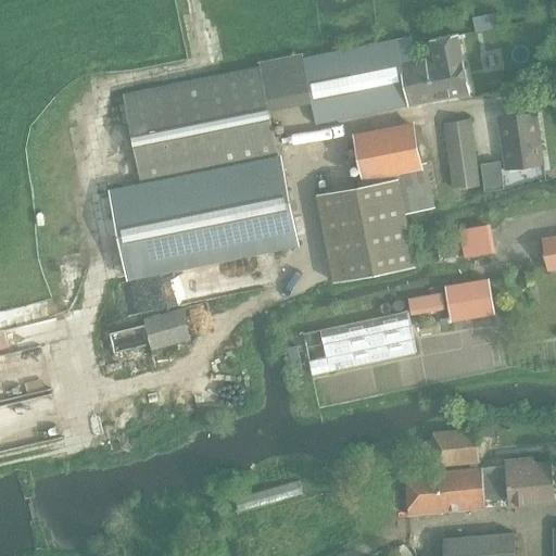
[(409,106),(434,102),(470,95),(458,35),(431,40),(434,58),(417,61),(413,38),(303,60),(317,125),(409,106)]
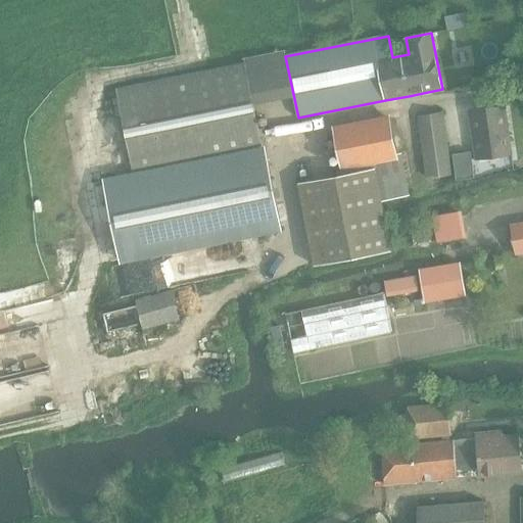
[(454,49),(458,66),(476,62),(472,45),(454,49)]
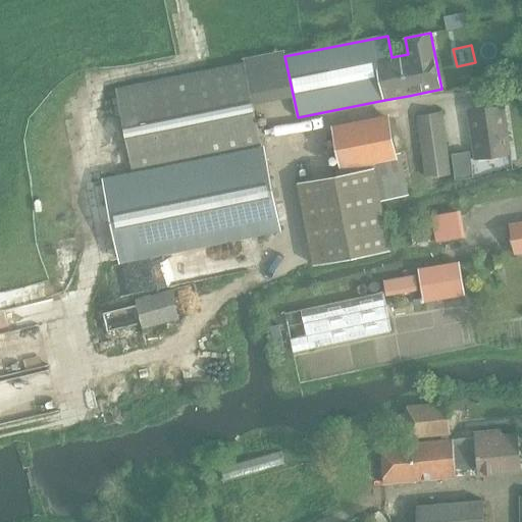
[(116,89),(128,147),(134,175),(104,181),(120,260),(280,227),(244,63),(116,89)]
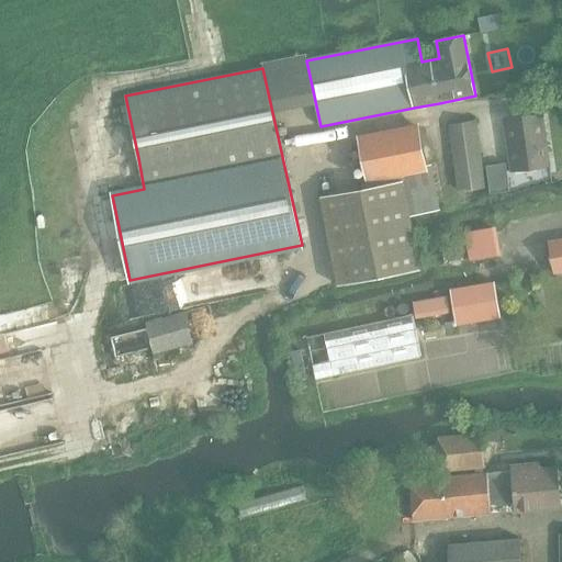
[(542,114),(504,120),(510,171),(549,166),(542,114)]
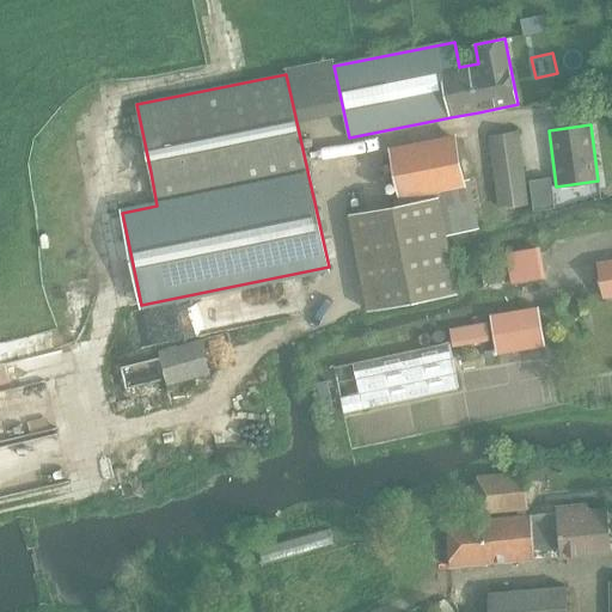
[(527,203),(516,133),(489,136),(499,207),(527,203)]
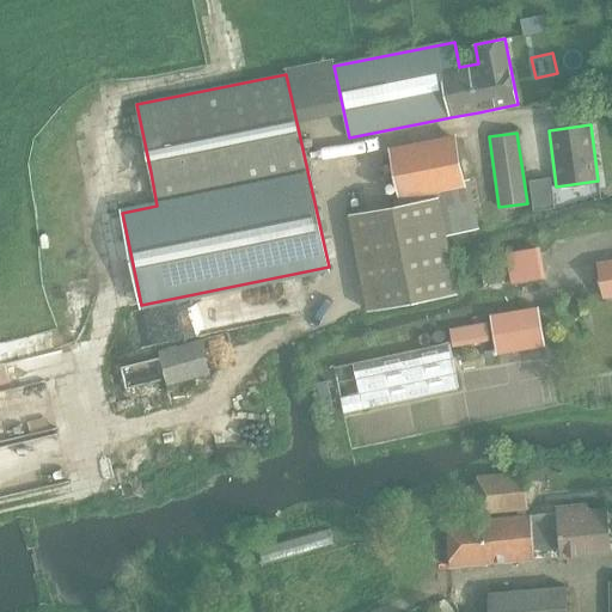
[(401,193),(402,196),(466,184),(457,139),(390,153),(398,194),(401,193)]
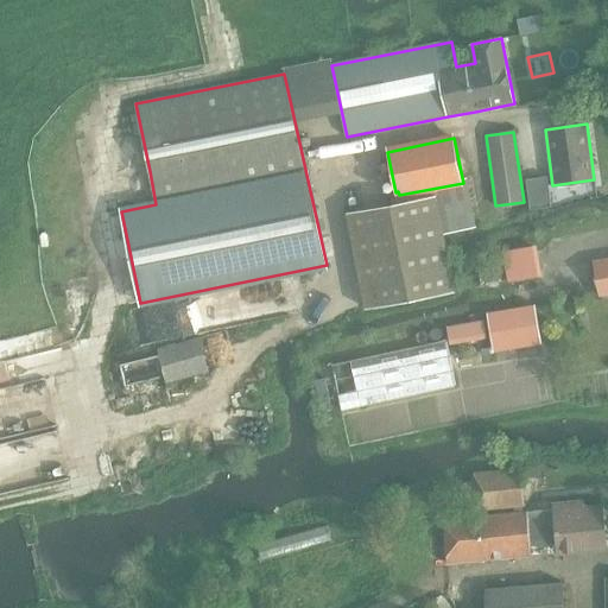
[(551,207),(546,177),(526,179),(530,209),(551,207)]
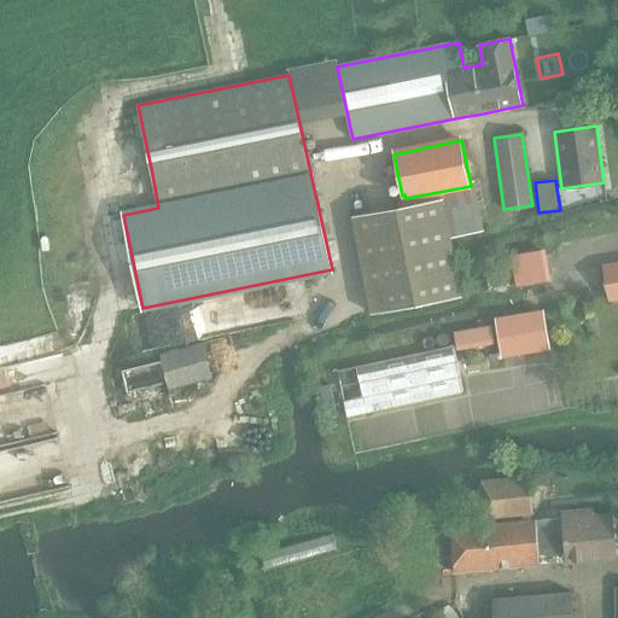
[(464,296),(444,199),(351,217),(371,314),(464,296)]
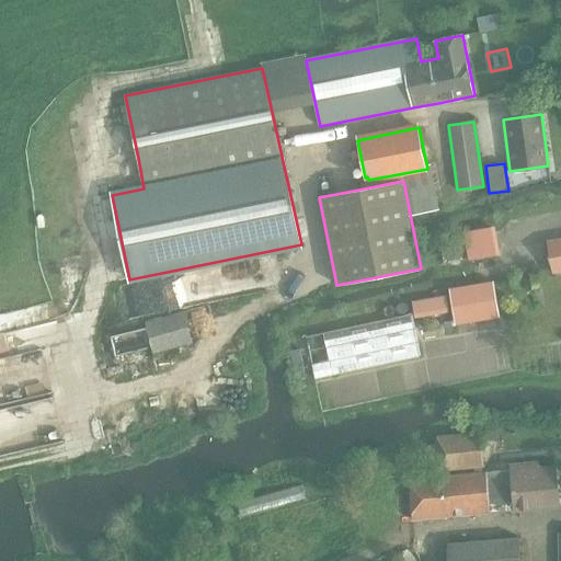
[(497,258),(494,232),(472,236),(476,261),(497,258)]
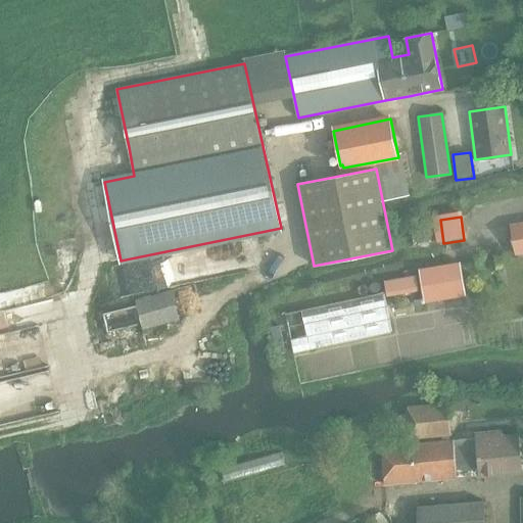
[(522,224),(511,227),(516,252),(522,250),(522,224)]
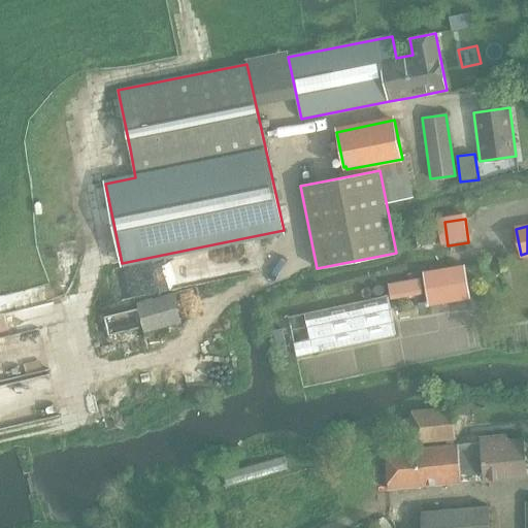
[(427,298),(469,292),(464,265),(423,272),(427,298)]
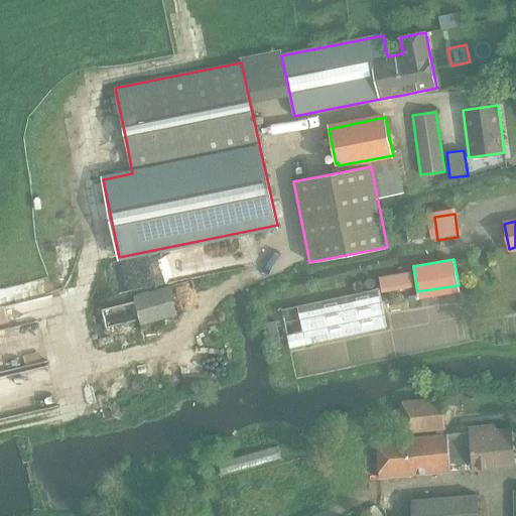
[(410,273),(379,278),(382,292),(413,287),(410,273)]
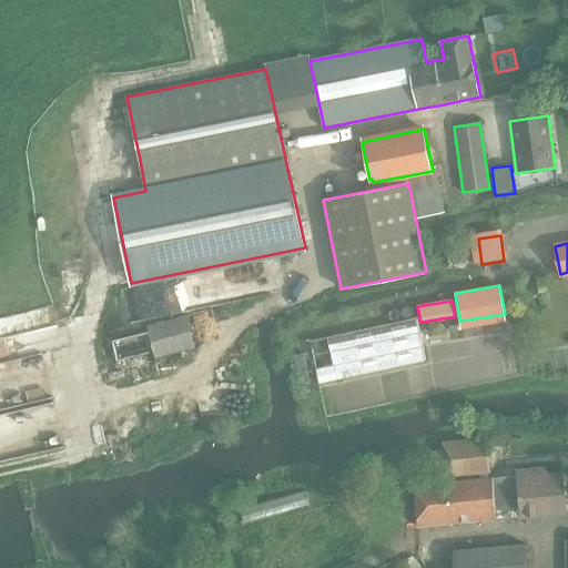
[(148,333),(112,342),(117,361),(153,352),(154,357),(219,342),(211,310),(146,326),(148,333)]
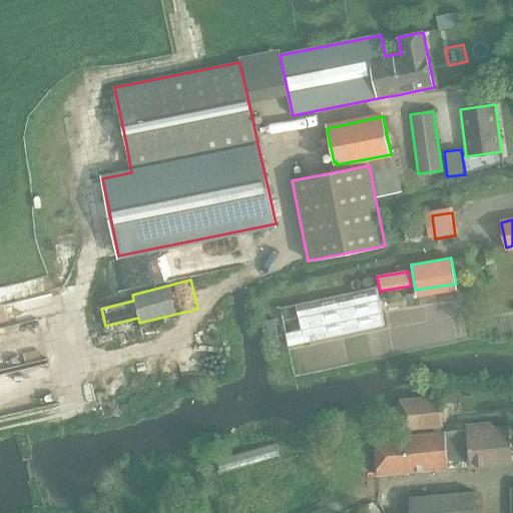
[(384,328),(376,289),(280,309),(288,348),(384,328)]
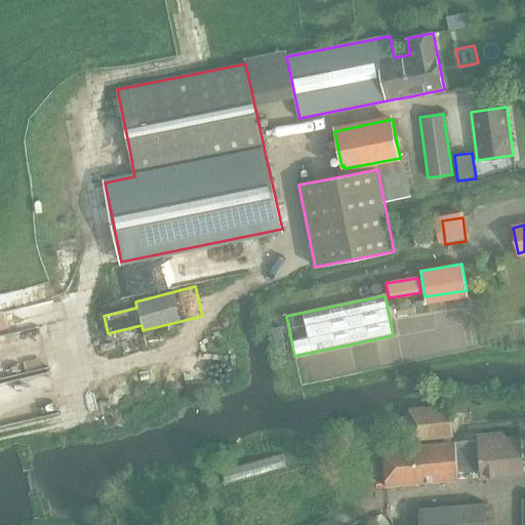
[(0,426),(61,412),(50,370),(0,380),(0,426)]
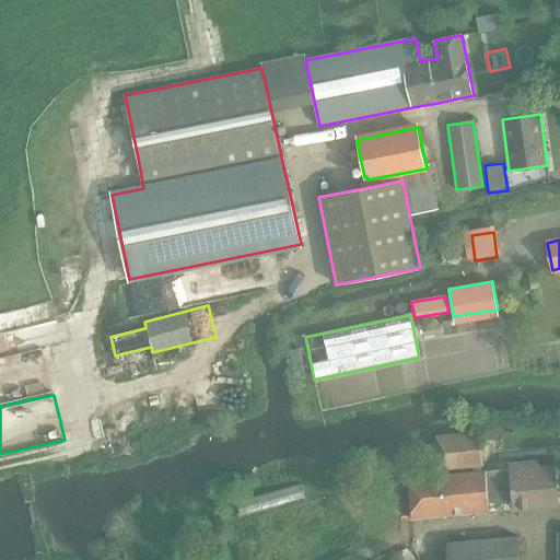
[(439,470),(480,466),(482,466),(482,465),(481,465),(478,431),(434,436),(439,470)]
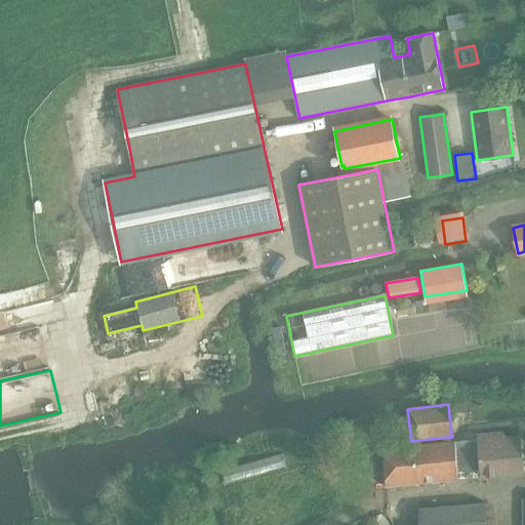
[(477,435),(478,439),(382,449),(381,449),(386,488),(387,488),(387,487),(456,480),(456,481),(457,481),(457,472),(480,470),(481,478),(523,474),(519,435),(503,437),(502,432),(477,435)]
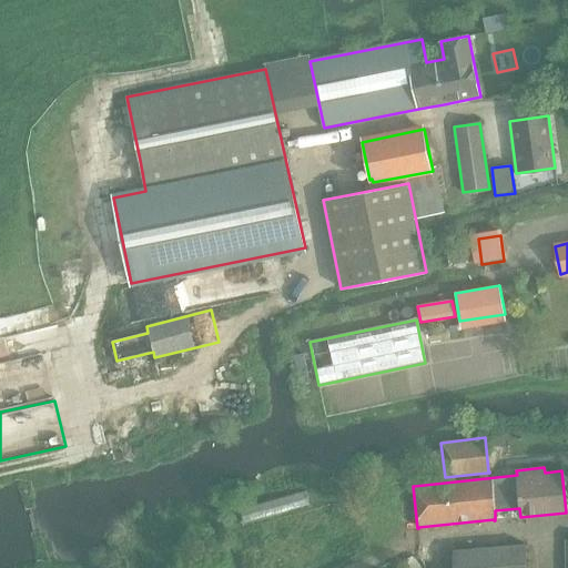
[(310,505),(306,492),(241,510),(245,524),(310,505)]
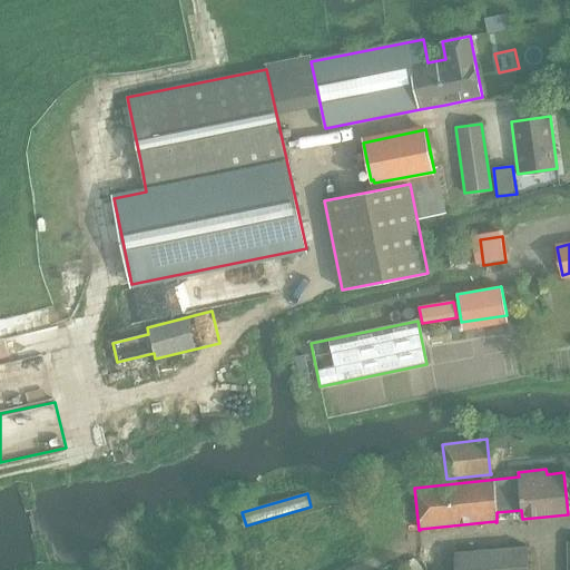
[(528,569),(527,547),(454,552),(455,569),(528,569)]
